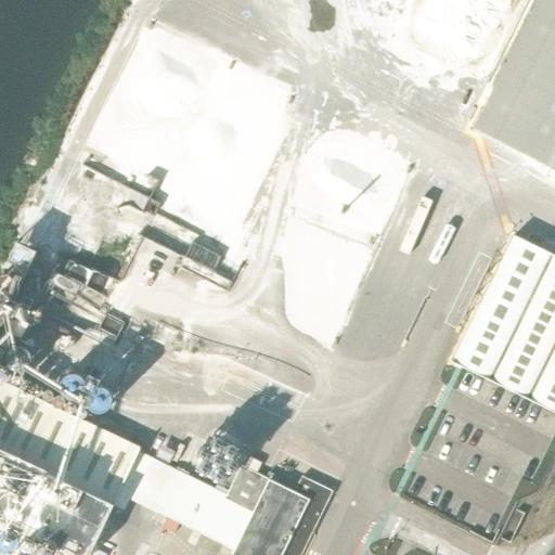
[(554,0),(537,0),(474,129),(554,169),(554,0)]
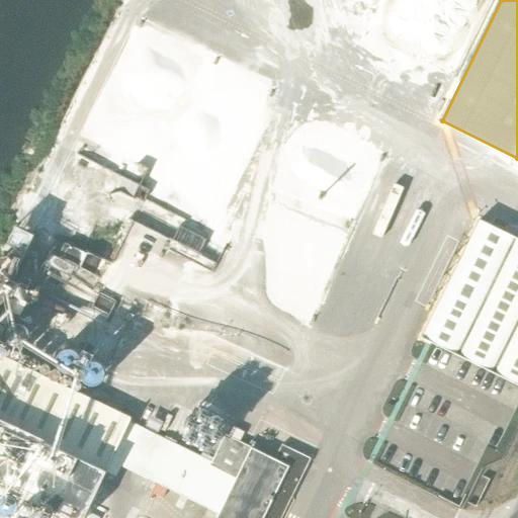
[(517,239),(480,220),(453,273),(437,306),(419,342),(517,391),(517,239)]
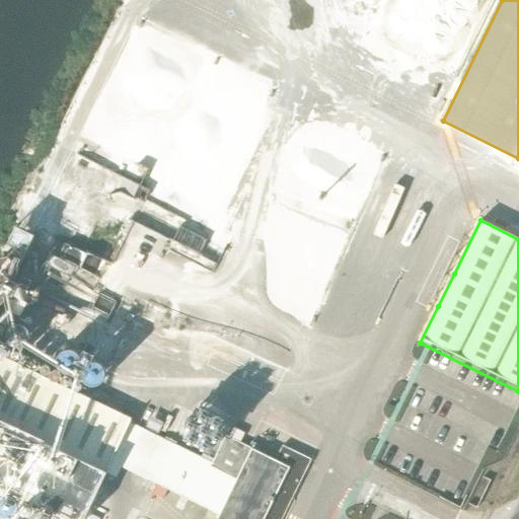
[(16,226),(7,244),(25,253),(34,235),(16,226)]
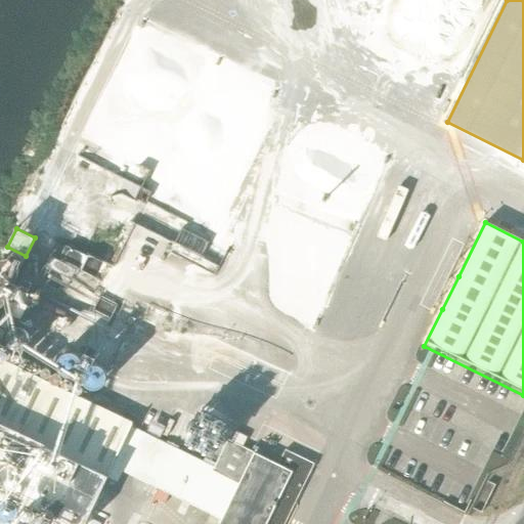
[(102,264),(84,255),(66,246),(59,259),(80,269),(79,271),(95,279),(102,264)]
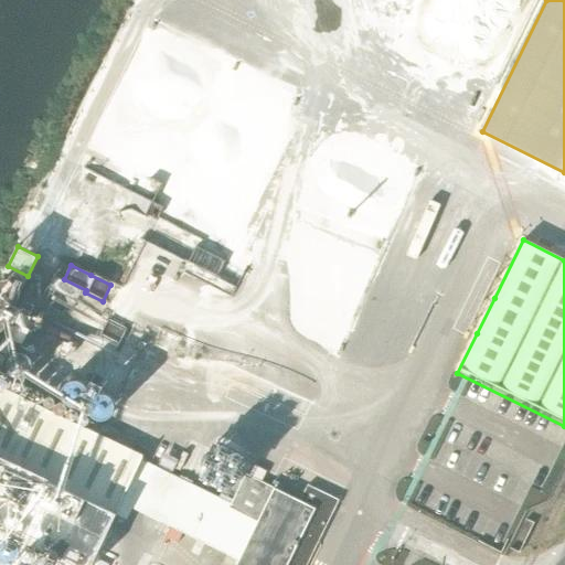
[(306,564),(339,500),(307,486),(299,501),(245,473),(236,493),(224,487),(219,498),(76,428),(77,427),(0,390),(0,530),(74,564),(91,564),(121,502),(238,560),(235,564),(306,564)]
